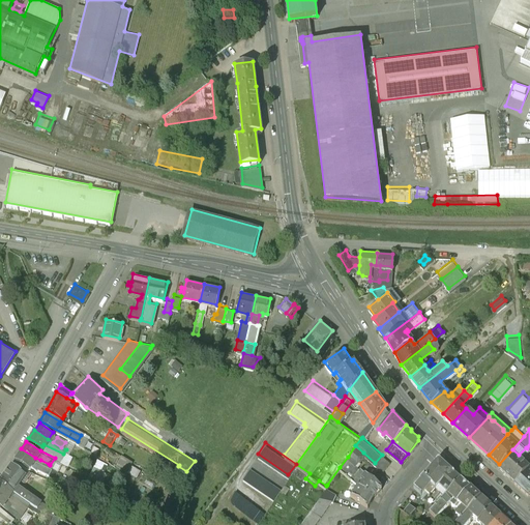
[(355,445),(348,457),(354,462),(358,458),(359,459),(362,455),(361,454),(363,453),(355,445)]
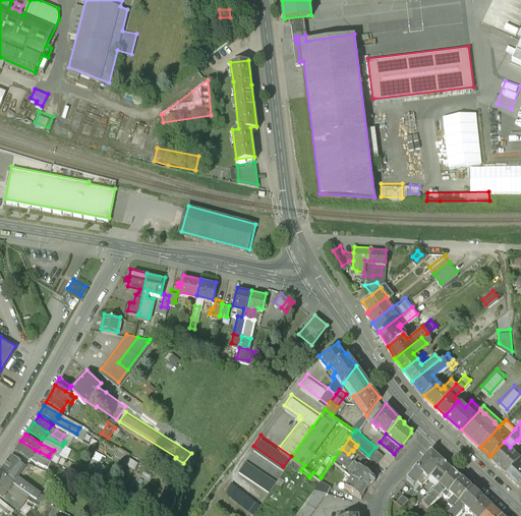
[(35,450),(20,441),(14,449),(29,457),(35,450)]
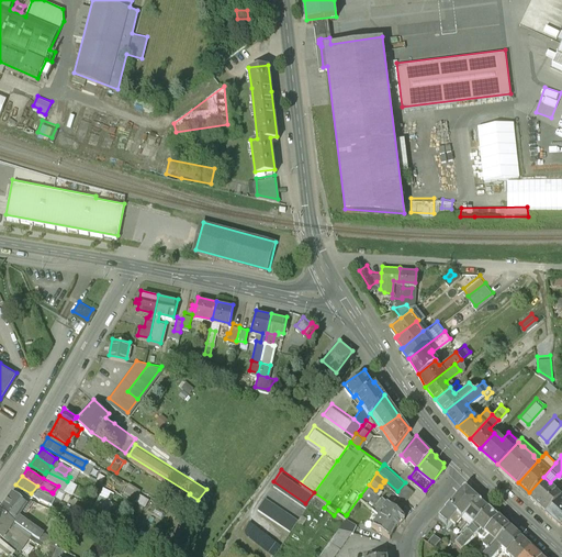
[(550,482),(543,477),(529,492),(546,509),(561,492),(550,482)]
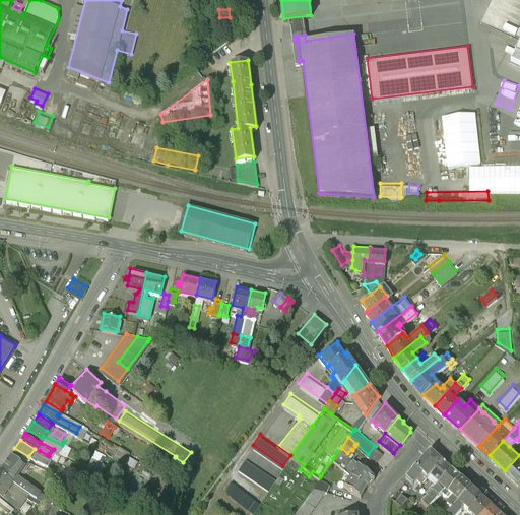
[(382,450),(376,445),(375,446),(368,454),(375,459),(382,450)]
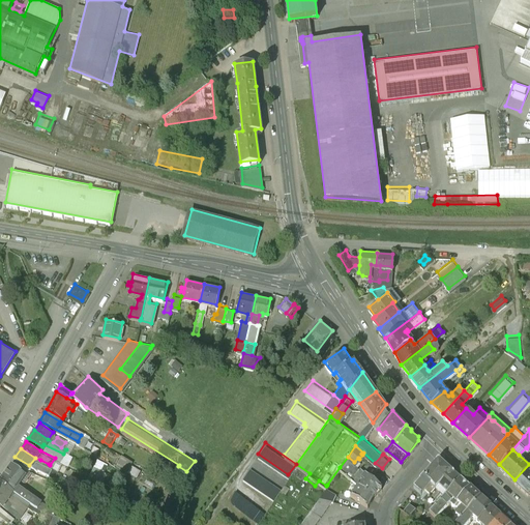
[(90,462),(79,456),(75,465),(86,470),(90,462)]
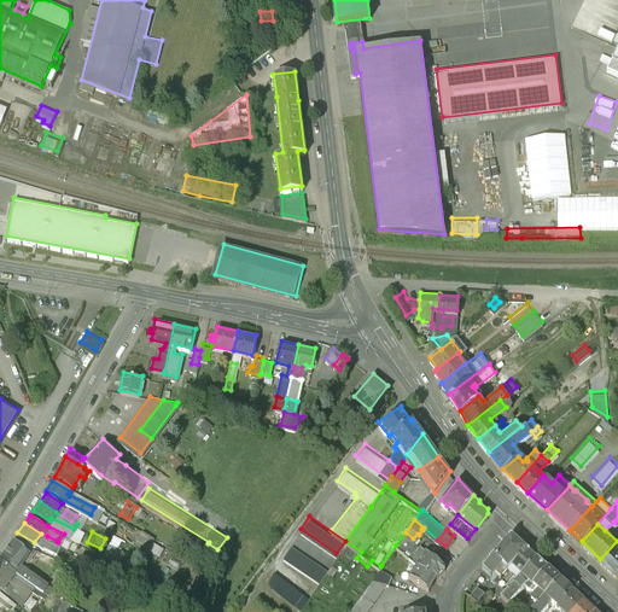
[(413,538),(406,532),(396,545),(403,551),(413,538)]
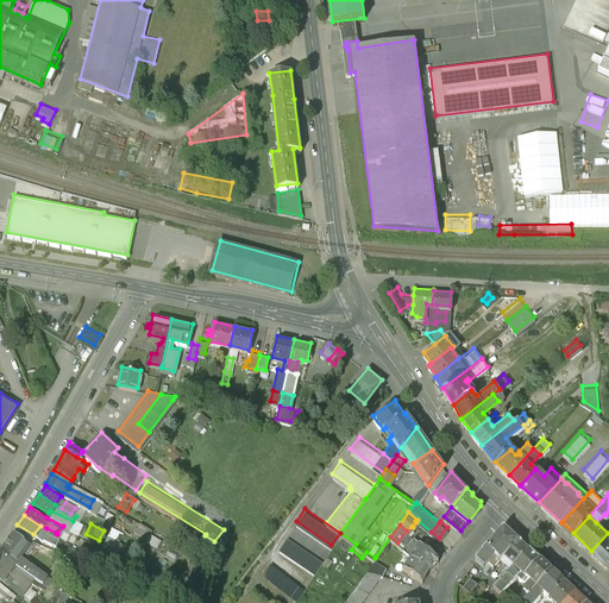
[(502,526),(482,548),(482,550),(475,557),(485,566),(490,560),(494,564),(519,536),(506,526),(502,526)]
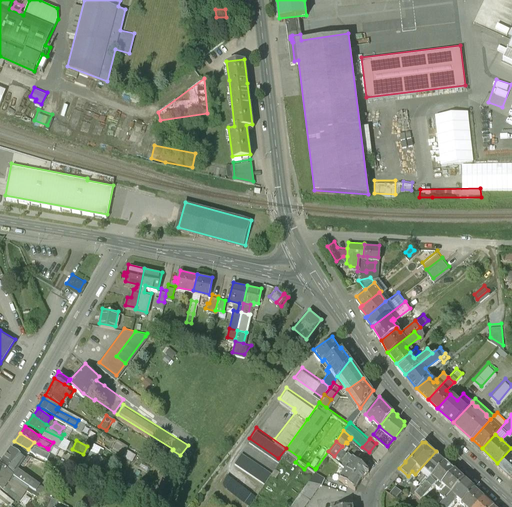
[(12,444),(0,460),(0,461),(13,470),(13,471),(21,477),(25,471),(17,465),(25,454),(12,444)]
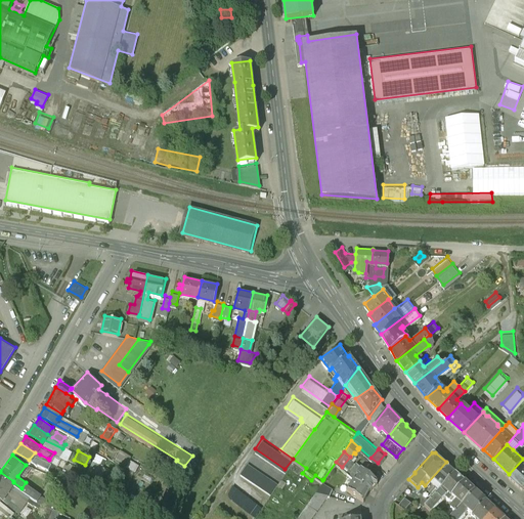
[(48,459),(40,455),(36,460),(45,465),(48,459)]
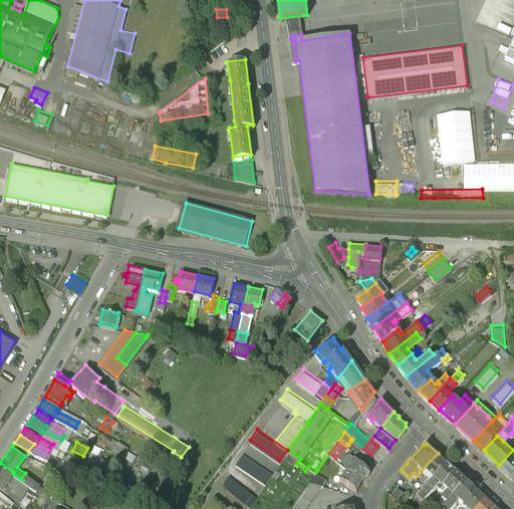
[(513,451),(513,450),(499,465),(512,476),(513,473),(513,451)]
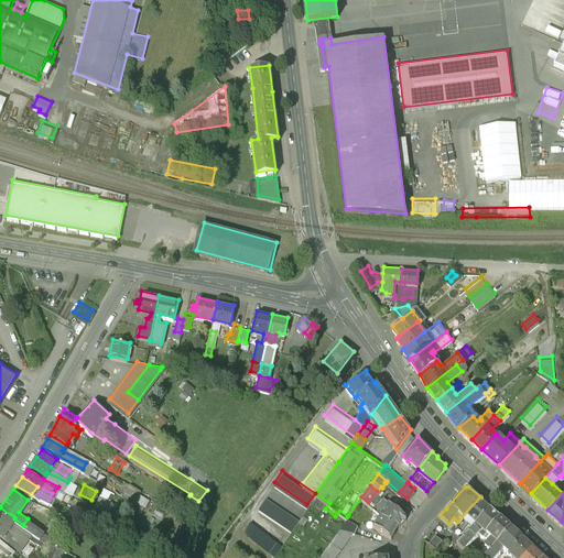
[(299,516),(266,494),(258,505),(291,527),(299,516)]
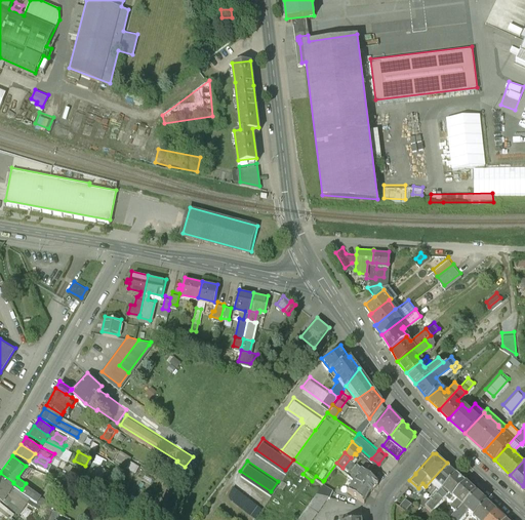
[(426,486),(423,488),(428,492),(437,483),(434,480),(436,478),(443,485),(455,471),(447,463),(426,486)]
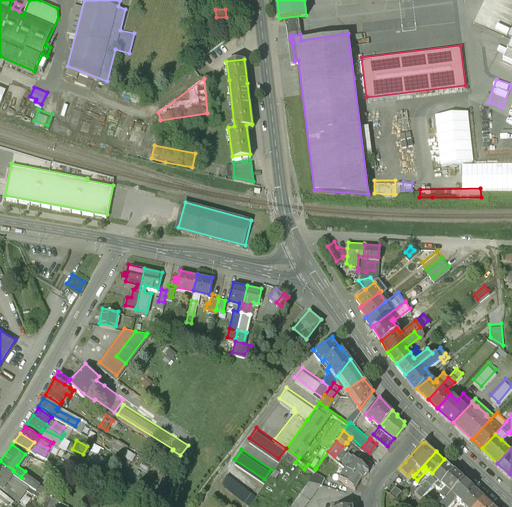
[(368,468),(352,455),(348,461),(350,463),(347,467),(360,478),(368,468)]
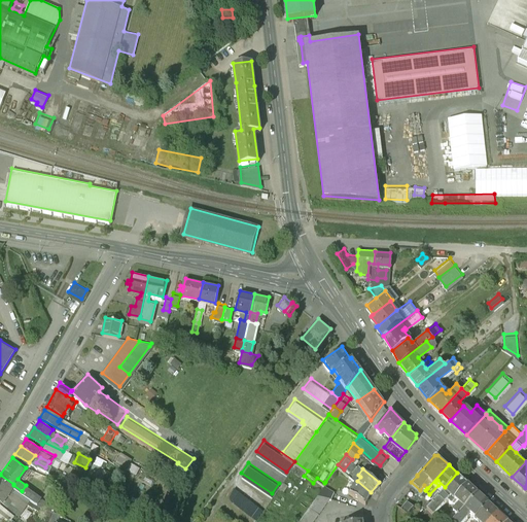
[(467,482),(457,473),(445,487),(427,507),(432,511),(450,492),(452,494),(454,496),(467,482)]
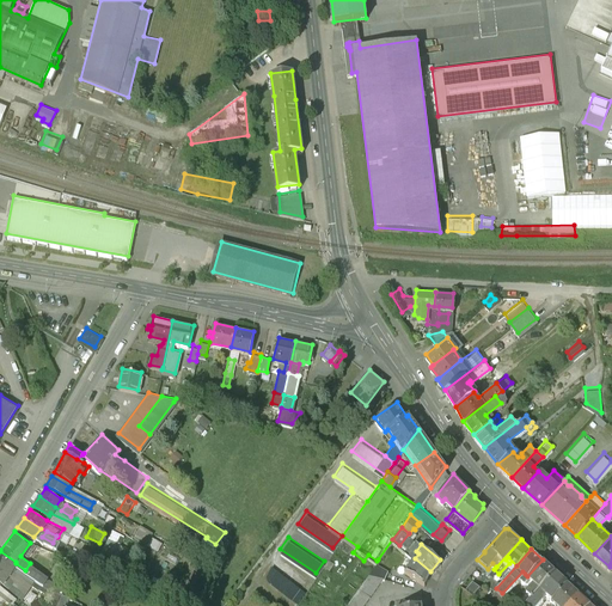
[(16,562),(0,551),(0,576),(8,583),(13,579),(17,574),(11,569),(13,565),(16,563),(16,562)]
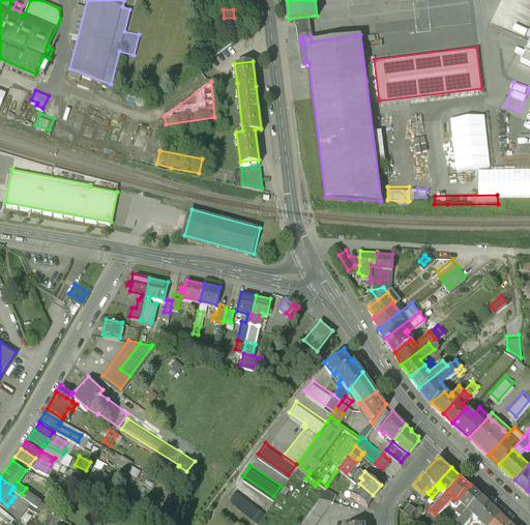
[(359,484),(357,482),(354,488),(353,488),(350,493),(367,503),(373,495),(359,484)]
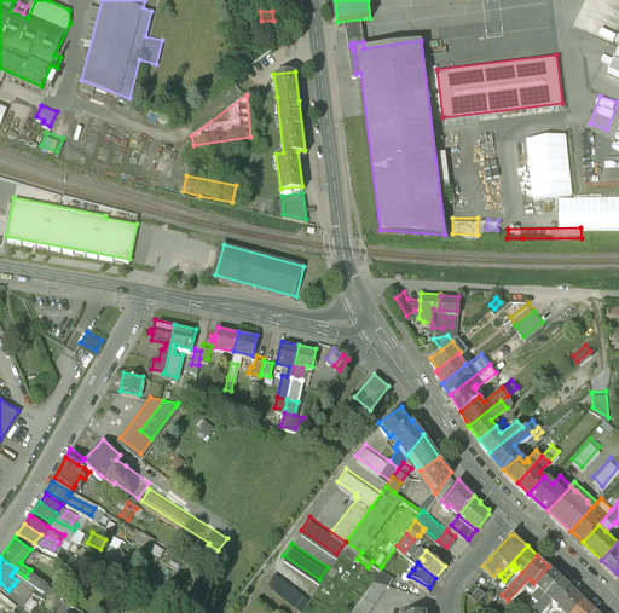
[(393,574),(382,566),(381,567),(374,578),(388,582),(389,582),(393,574)]
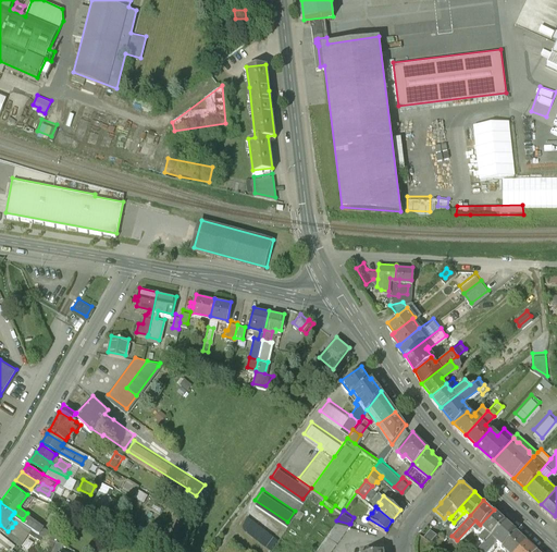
[(486,530),(482,532),(470,546),(475,551),(505,519),(494,510),(480,525),(486,530)]
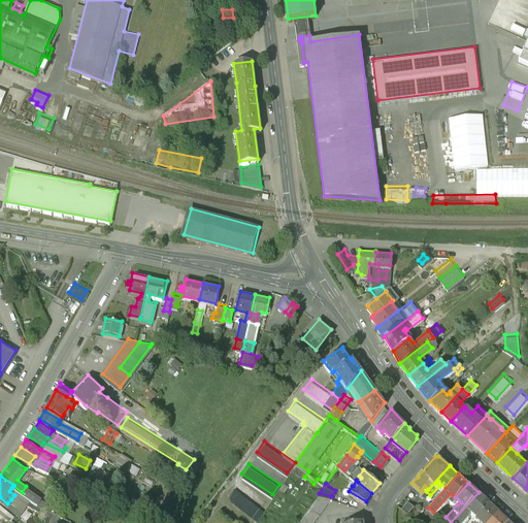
[(255,515),(262,505),(235,484),(228,493),(255,515)]
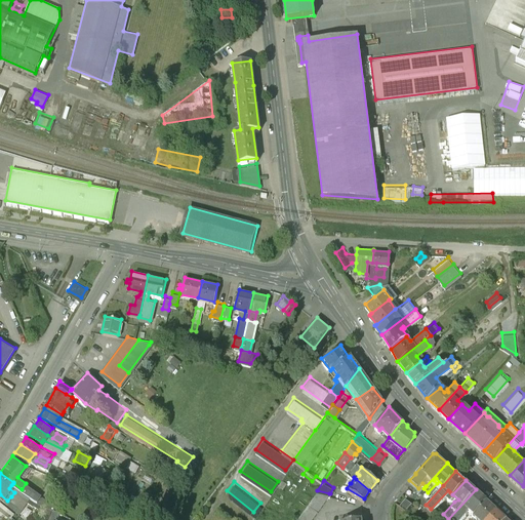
[(13,483),(11,485),(32,502),(33,502),(38,505),(40,502),(35,498),(22,489),(13,483)]
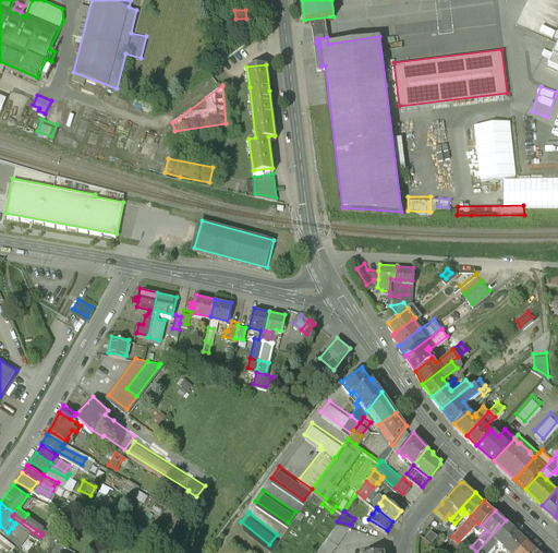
[(44,526),(27,514),(23,520),(37,530),(39,527),(41,529),(44,526)]
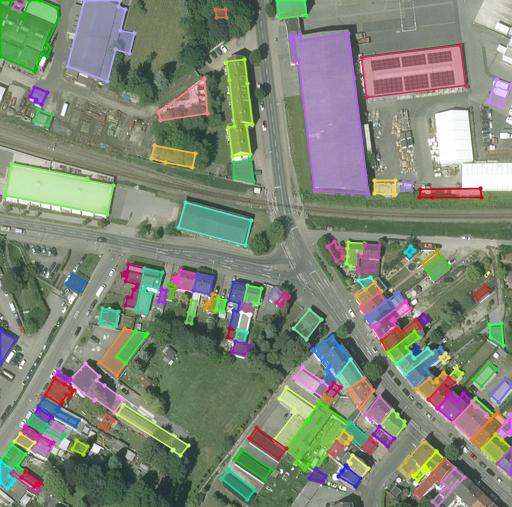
[(464,477),(437,506),(438,506),(445,506),(454,499),(456,495),(461,500),(474,486),(464,477)]
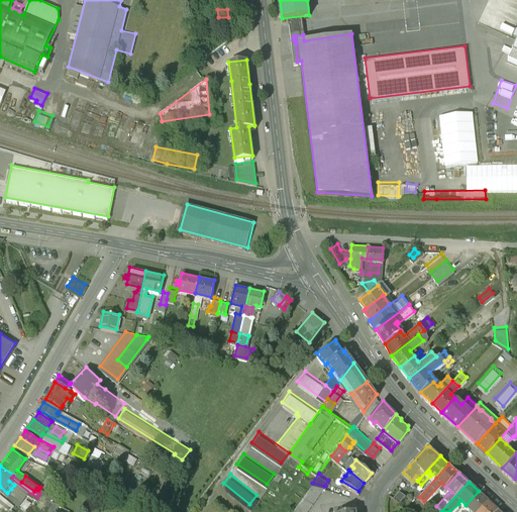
[(312,483),(290,511),(305,511),(324,486),(312,483)]
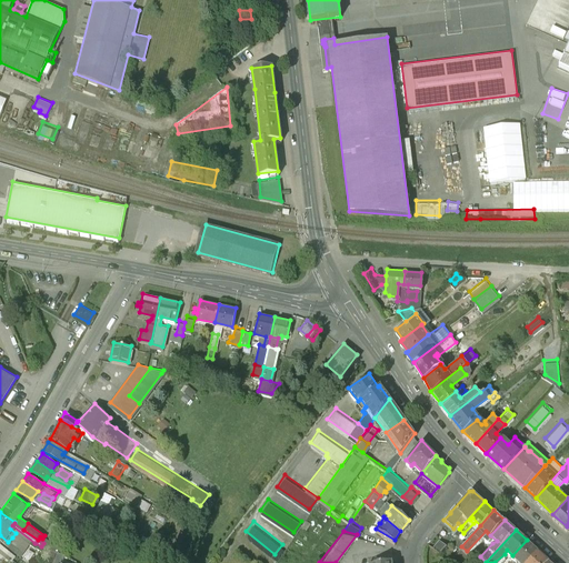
[(488,533),(479,543),(481,545),(490,535),(488,533)]
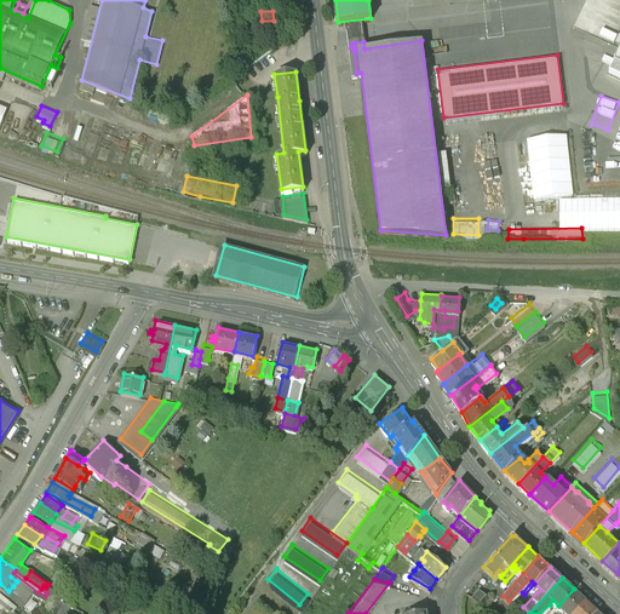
[(480,585),(471,594),(478,600),(486,591),(480,585)]
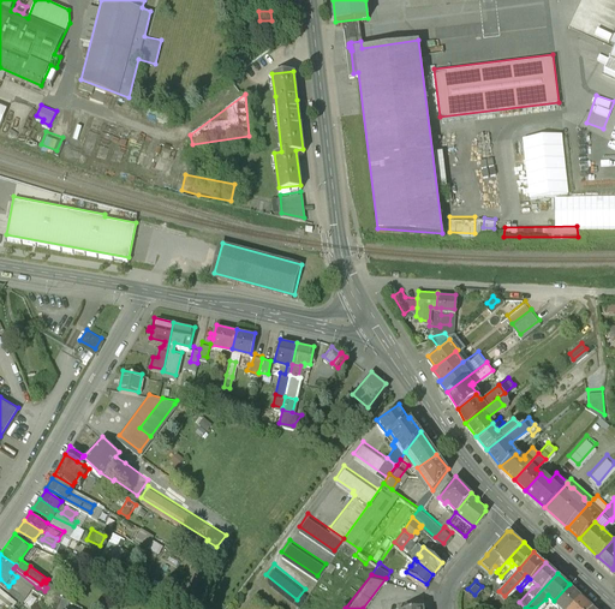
[(24,591),(13,581),(9,586),(21,596),(24,591)]
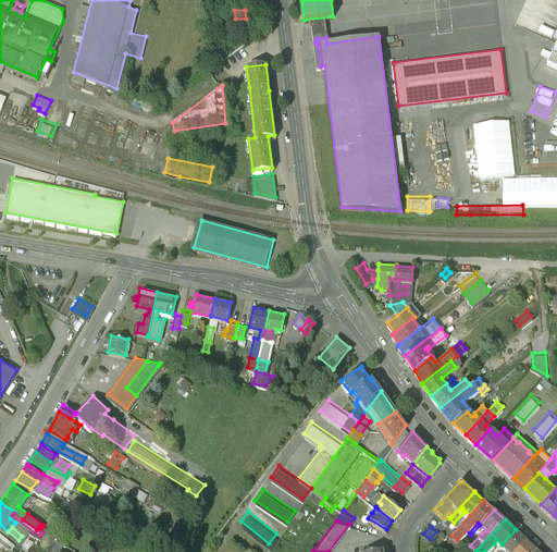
[(0,529),(0,543),(9,549),(15,539),(0,529)]
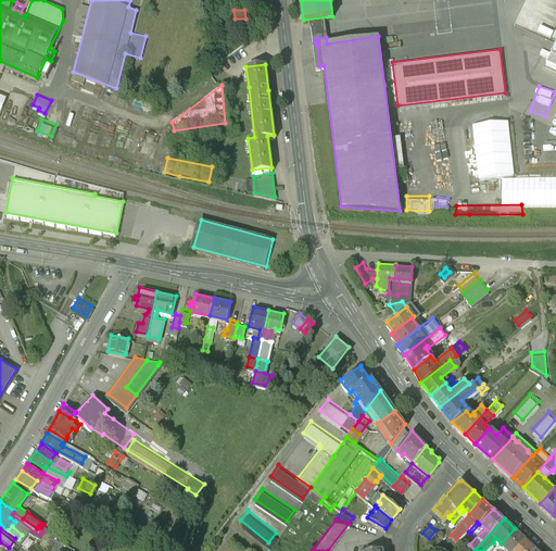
[(505,548),(502,550),(512,550),(525,538),(515,528),(501,543),(505,548)]
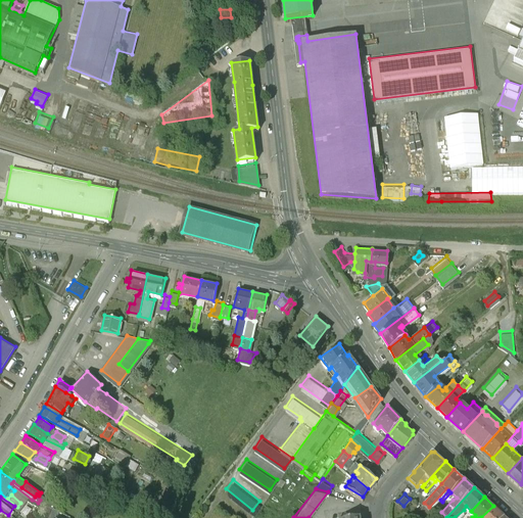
[(424,503),(420,506),(426,511),(429,507),(424,503)]
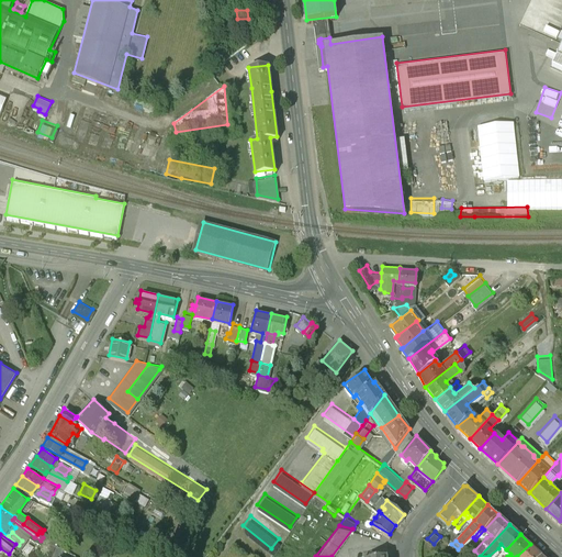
[(57,544),(49,556),(58,556),(59,556),(64,546),(57,544)]
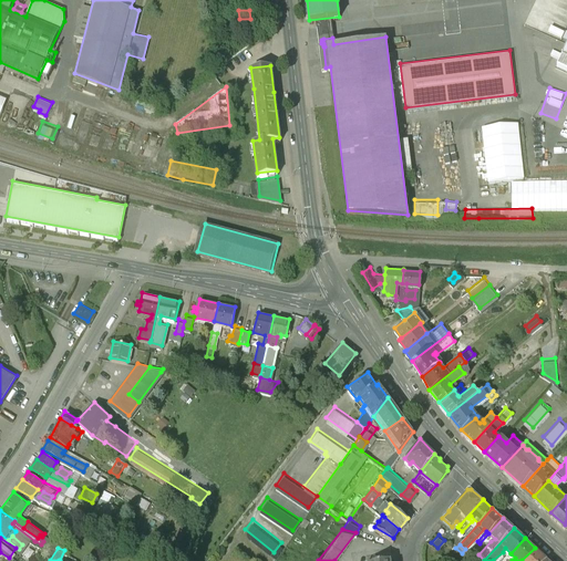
[(535,548),(522,560),(542,560),(546,557),(535,548)]
